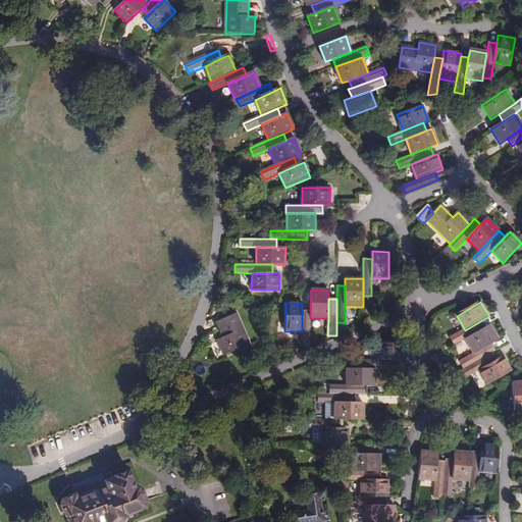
[(301,349),(310,349),(310,318),(310,311),(302,311),(302,331),(301,349)]
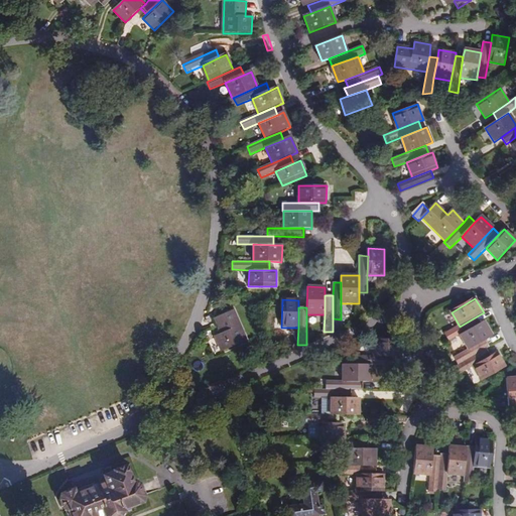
[(222,352),(247,341),(234,310),(215,318),(222,334),(215,337),(222,352)]
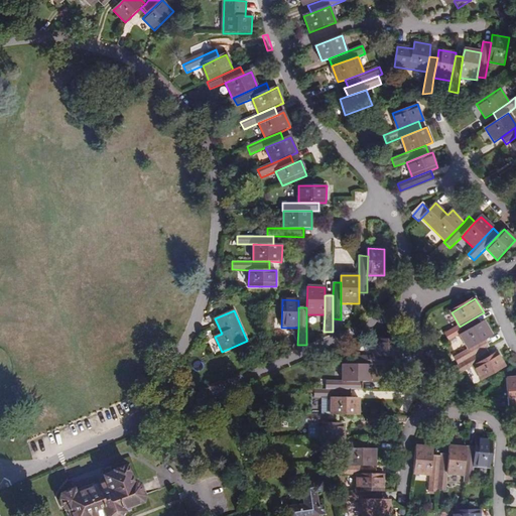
[(445,335),(449,342),(461,336),(481,324),(477,316),(460,327),(445,335)]
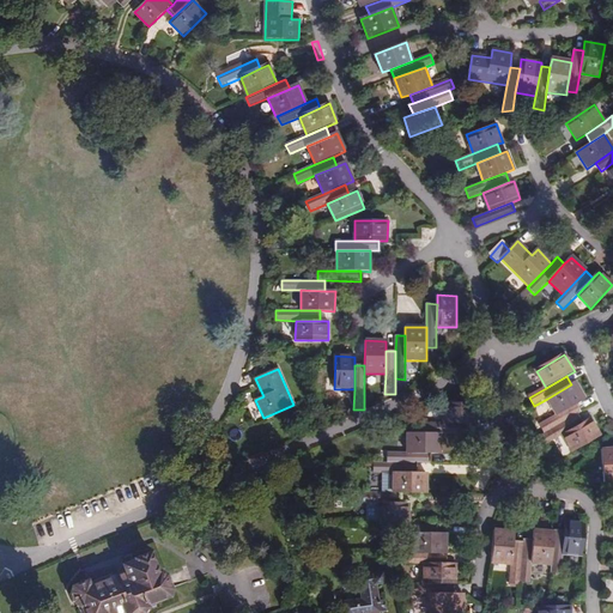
[(586,400),(575,382),(571,384),(547,399),(557,417),(578,405),(586,400)]
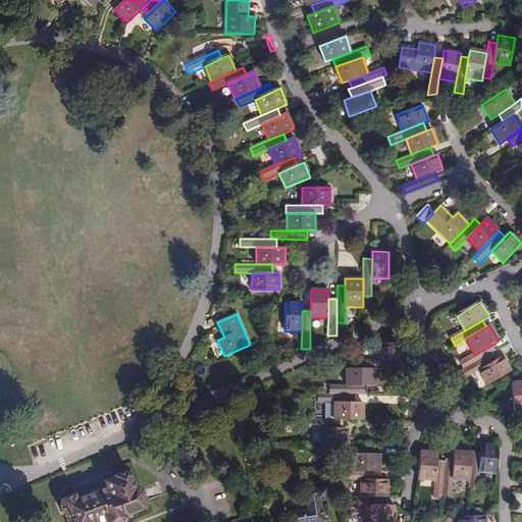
[(497,351),(492,345),(474,355),(460,363),(464,370),(493,354),(497,351)]
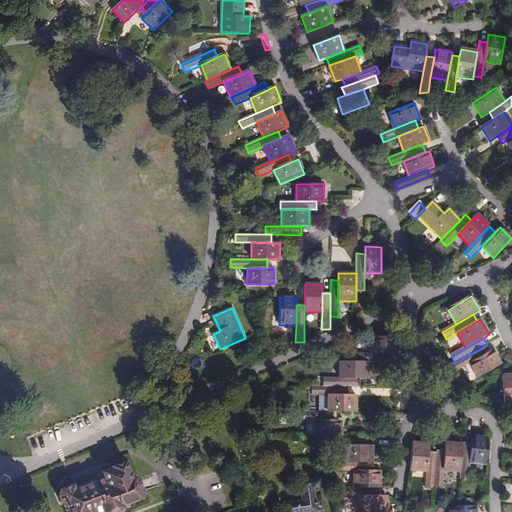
[(370,355),(389,355),(397,355),(397,339),(370,339),(370,355)]
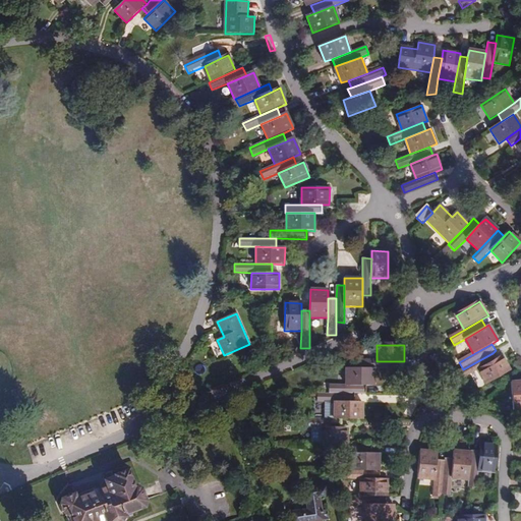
[(463,369),(460,371),(464,379),(479,369),(497,360),(493,353),(463,369)]
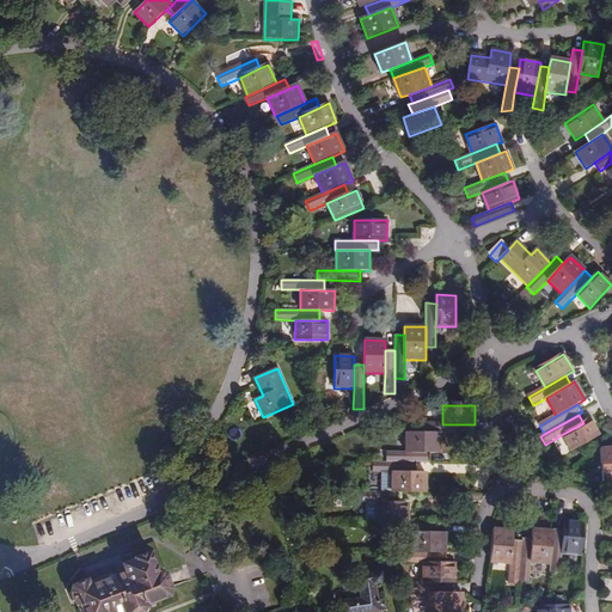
[(583,423),(563,434),(573,452),(601,435),(591,417),(583,423)]
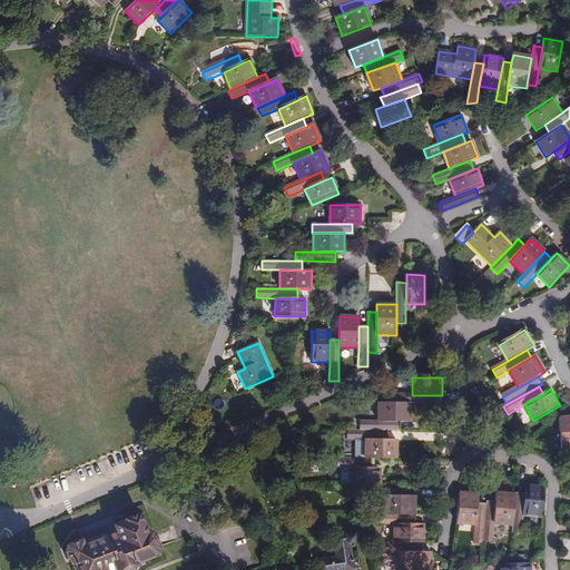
[(409,405),(433,405),(433,395),(412,395),(393,395),(393,404),(409,405)]
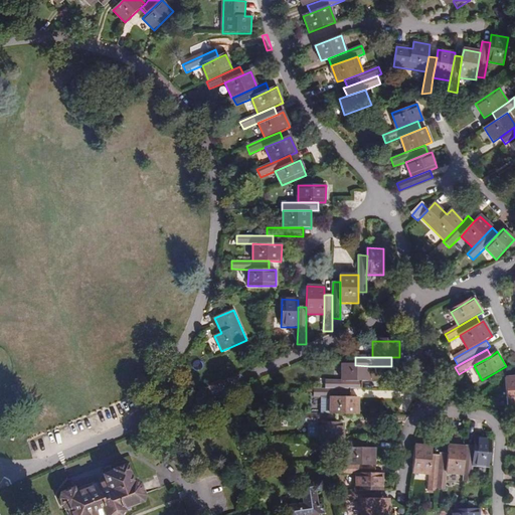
[(355,365),(341,365),(341,382),(361,382),(369,382),(369,366),(355,365)]
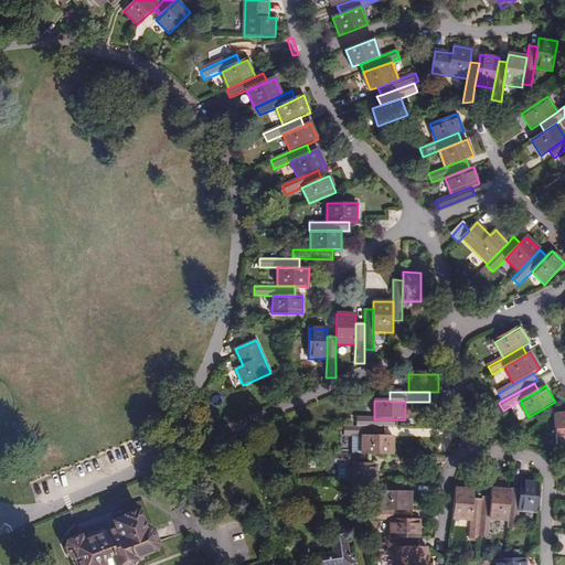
[(557,446),(564,445),(564,414),(555,415),(557,446)]
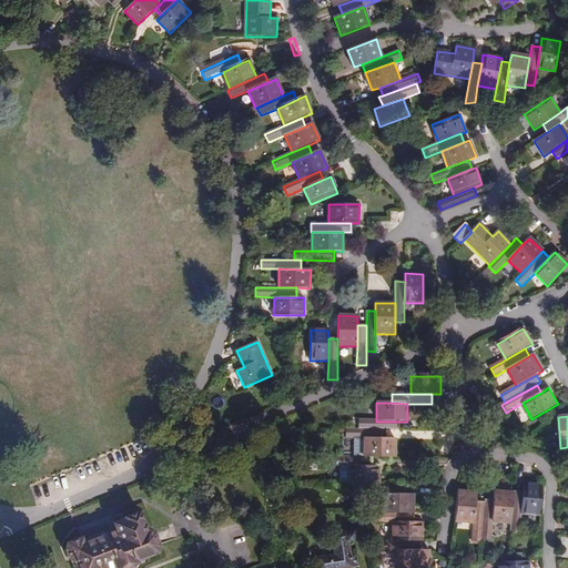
[(398,422),(376,422),(358,422),(358,430),(386,432),(398,432),(398,422)]
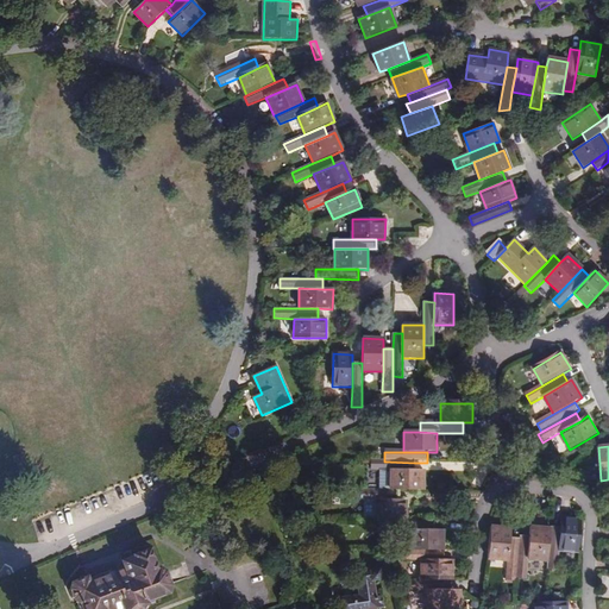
[(384,462),(370,462),(371,471),(390,471),(413,472),(414,463),(384,462)]
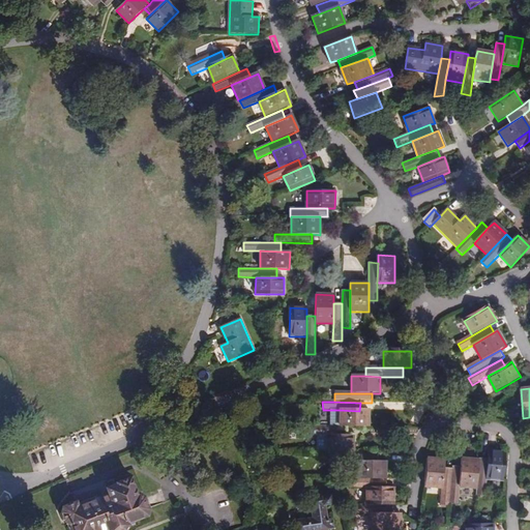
[(359,411),(340,410),(340,429),(346,429),(367,429),(367,411),(359,411)]
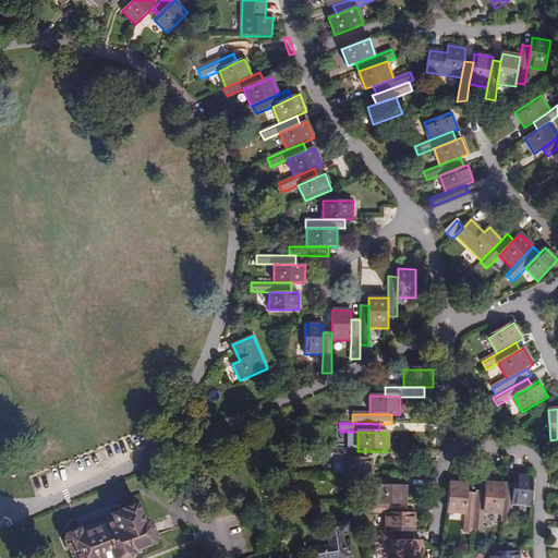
[(358,451),(324,450),(324,459),(342,459),(364,460),(364,451),(358,451)]
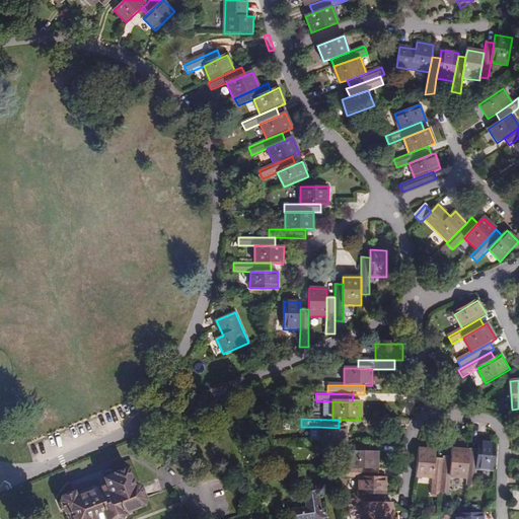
[(318,427),(318,444),(334,444),(346,445),(346,428),(339,428),(318,427)]
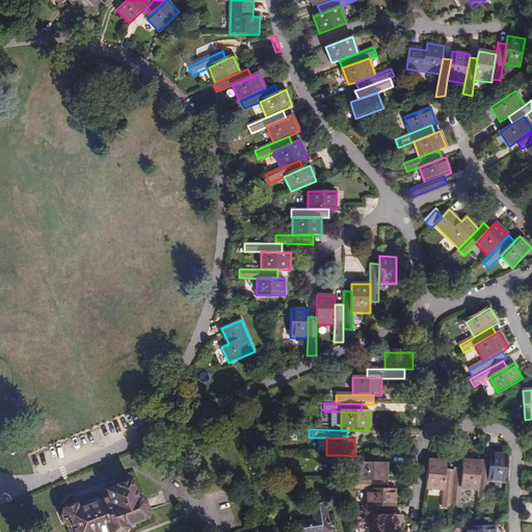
[(490,454),(489,461),(487,482),(505,484),(507,455),(490,454)]
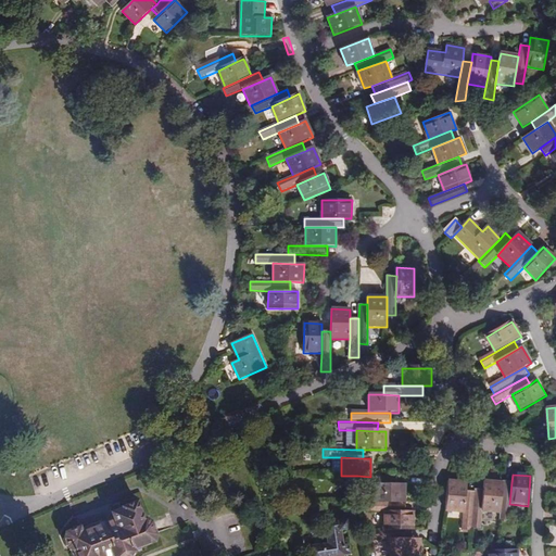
[(396,485),(396,477),(370,477),(357,476),(356,485),(375,485),(396,485)]
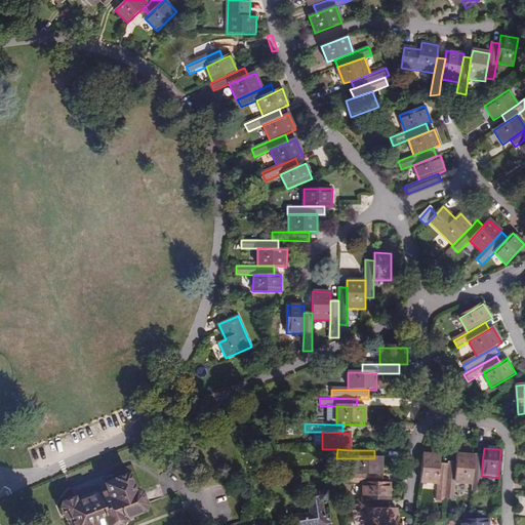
[(483,455),(475,455),(475,457),(472,485),(472,492),(480,492),(481,476),(483,455)]
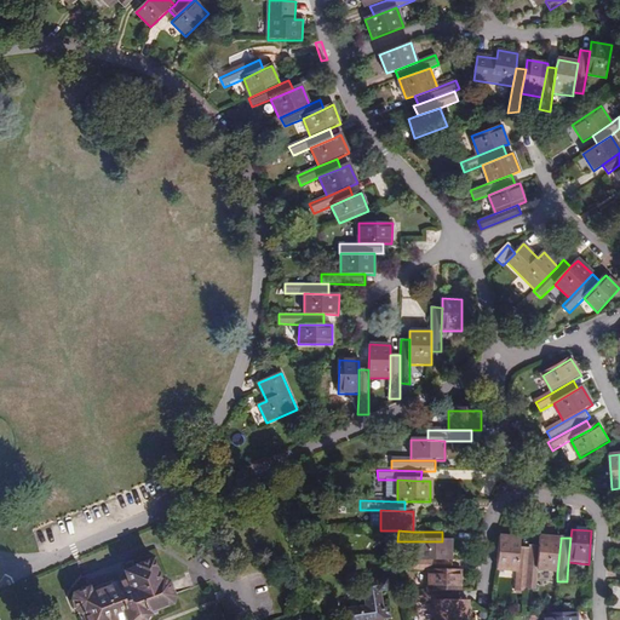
[(498,572),(517,573),(520,550),(521,540),(500,539),(498,572)]
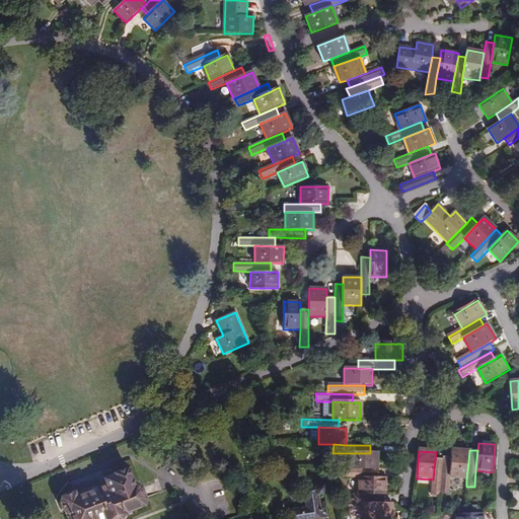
[(452,451),(452,458),(450,478),(466,479),(469,452),(452,451)]
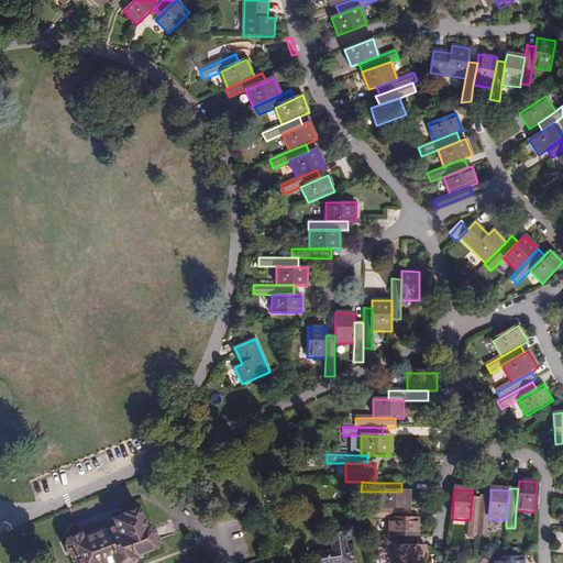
[(409,492),(401,492),(379,492),(378,510),(409,511),(409,492)]
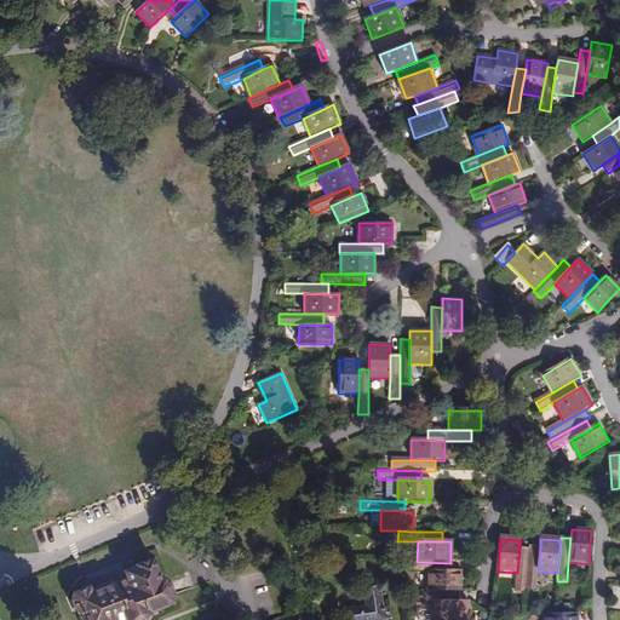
[(540,547),(529,547),(529,551),(526,591),(535,591),(538,572),(540,547)]
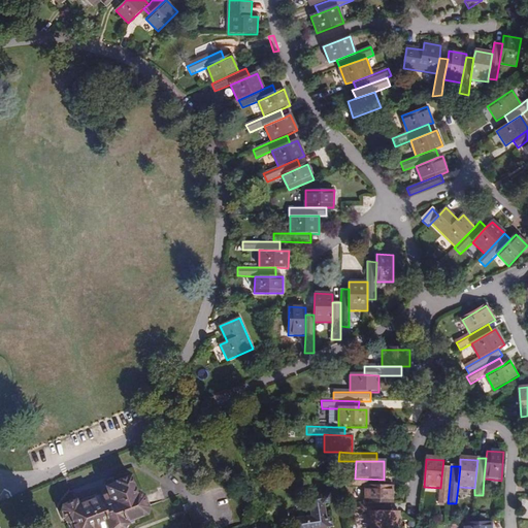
[(439,504),(448,504),(448,503),(451,469),(442,468),(440,488),(439,504)]
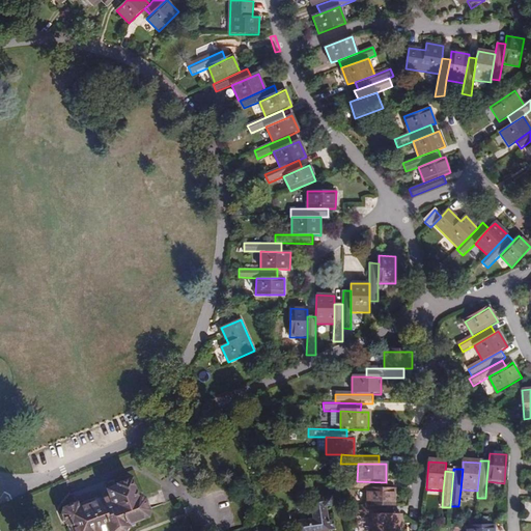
[(74,528),(74,530),(127,530),(128,529),(127,525),(145,519),(147,511),(142,500),(138,499),(130,480),(117,485),(118,488),(108,493),(110,498),(99,503),(99,502),(78,509),(76,506),(63,511),(63,512),(62,515),(66,524),(71,526),(72,528),(74,528)]
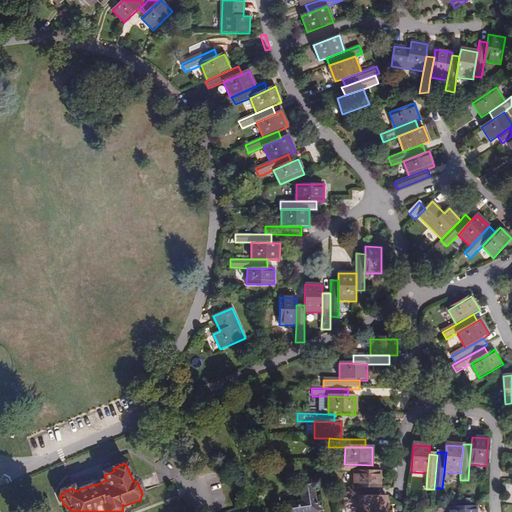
[(344,464),(337,464),(338,472),(353,472),(373,472),(373,465),(372,465),(344,464)]
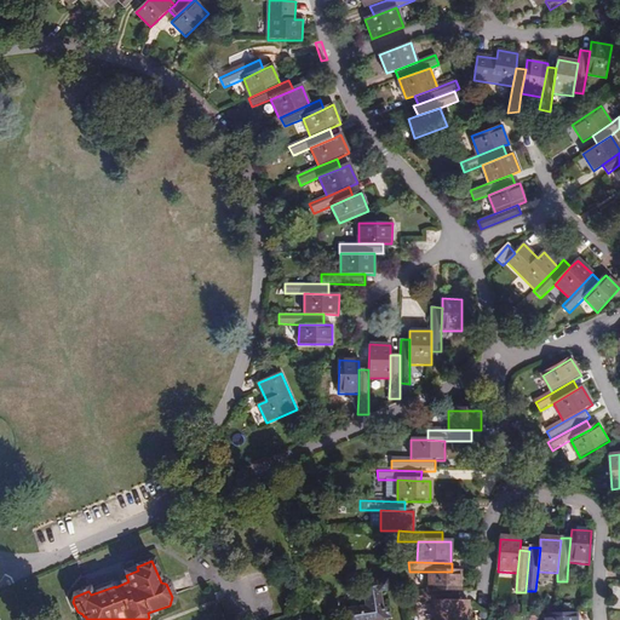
[(428,572),(428,592),(459,593),(460,593),(461,573),(452,572),(428,572)]
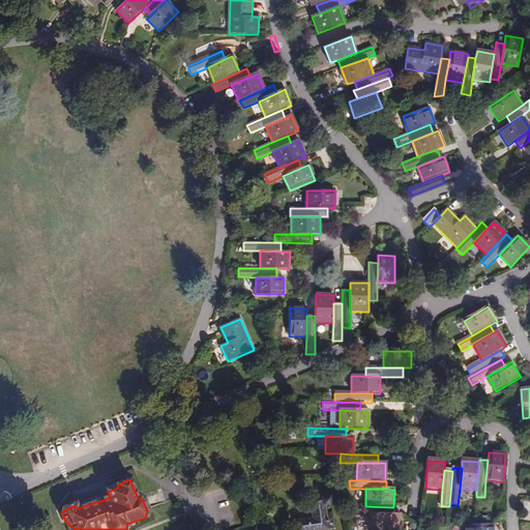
[(316,529),(326,529),(327,529),(332,528),(331,522),(326,522),(324,505),(331,504),(330,496),(311,499),(314,524),(316,524),(316,529)]
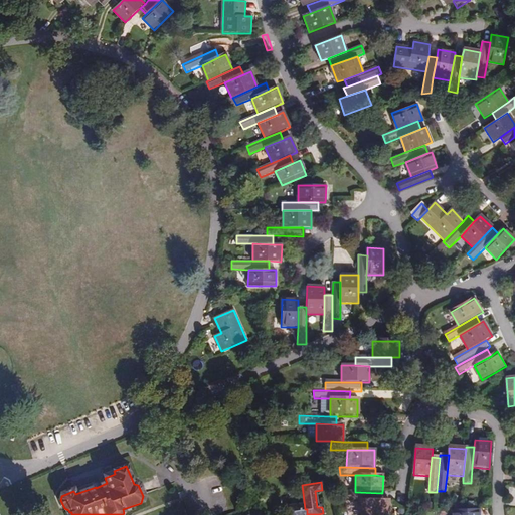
[(355,492),(345,492),(345,499),(361,499),(381,500),(381,493),(355,492)]
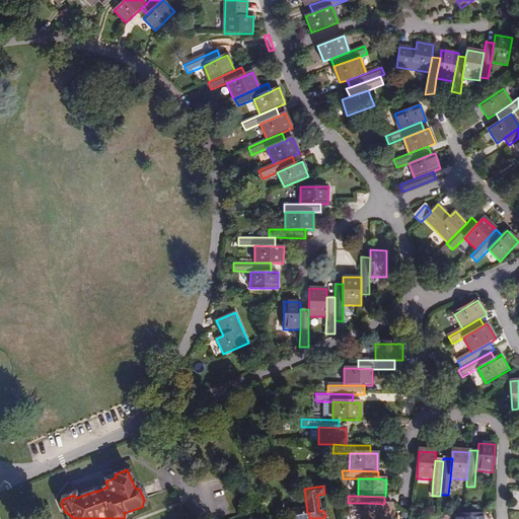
[(384,504),(364,503),(364,518),(391,518),(392,505),(384,504)]
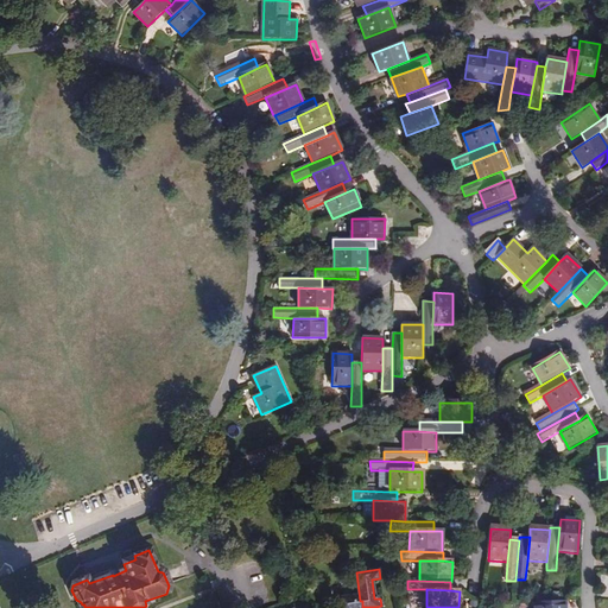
All buildings are outlined.
